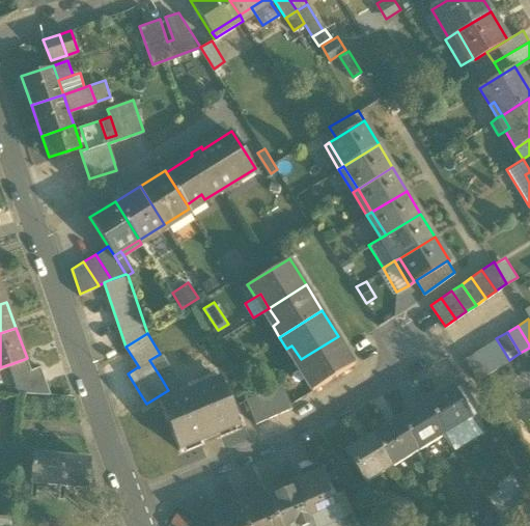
[(355,362),(338,336),(301,359),(309,374),(304,377),(312,389),(355,362)]
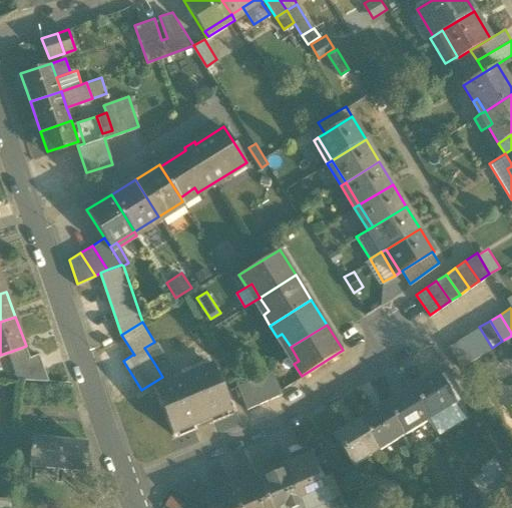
[(482,354),(492,348),(479,327),(469,333),(482,354)]
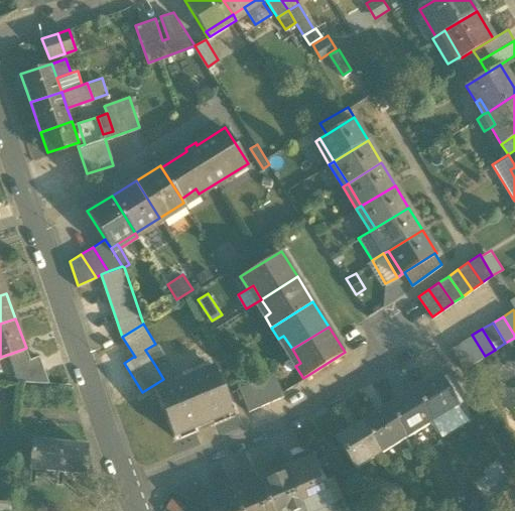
[(474,362),(485,356),(472,335),(462,341),(474,362)]
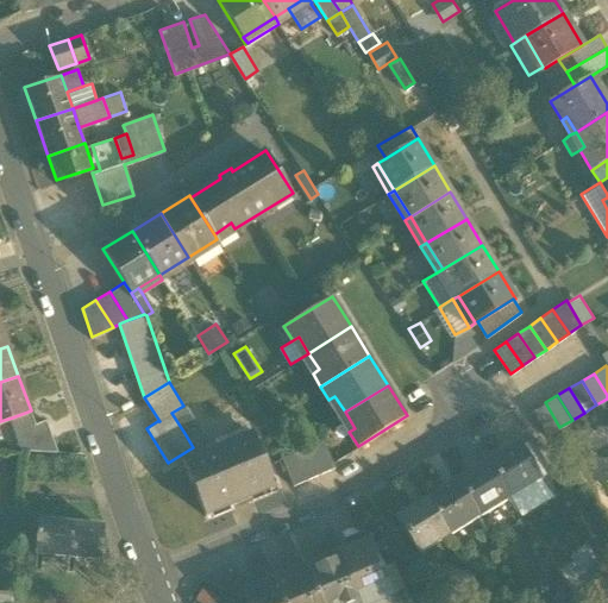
[(547,434),(559,427),(545,402),(533,410),(547,434)]
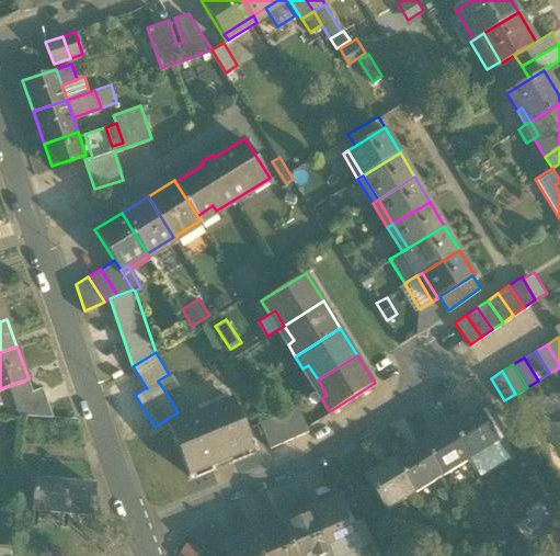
[(169,374),(158,381),(170,399),(182,392),(171,373),(169,374)]
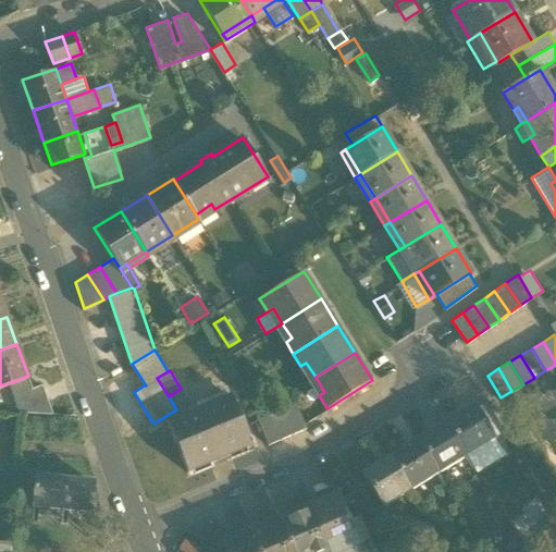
[(21,411),(52,412),(41,383),(33,387),(28,376),(11,382),(21,411)]
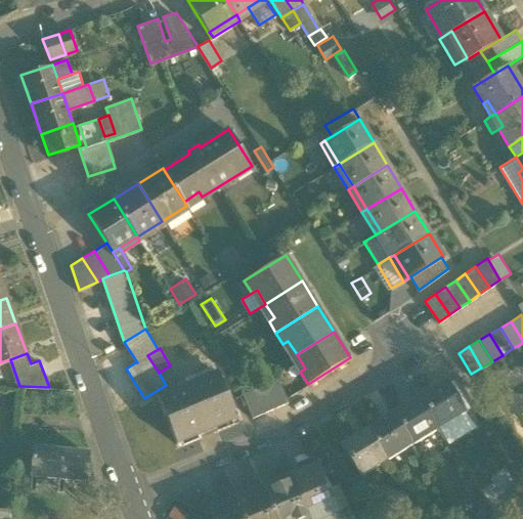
[(188,384),(218,372),(215,364),(185,377),(188,384)]
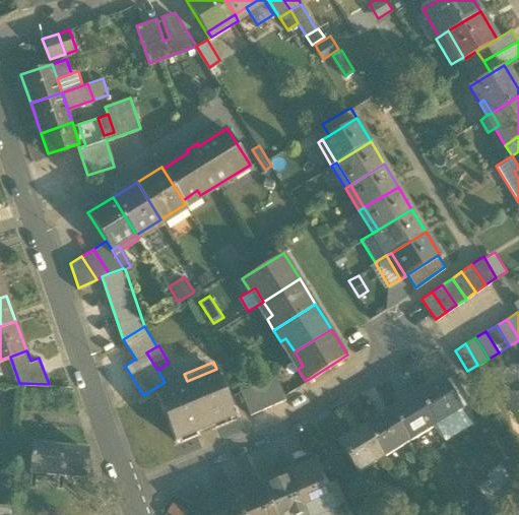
[(156,393),(175,439),(236,413),(216,369),(187,381),(156,393)]
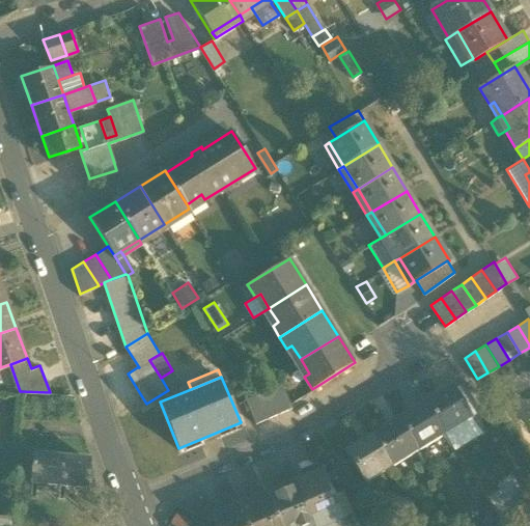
[(282,383),(270,388),(280,412),(293,407),(282,383)]
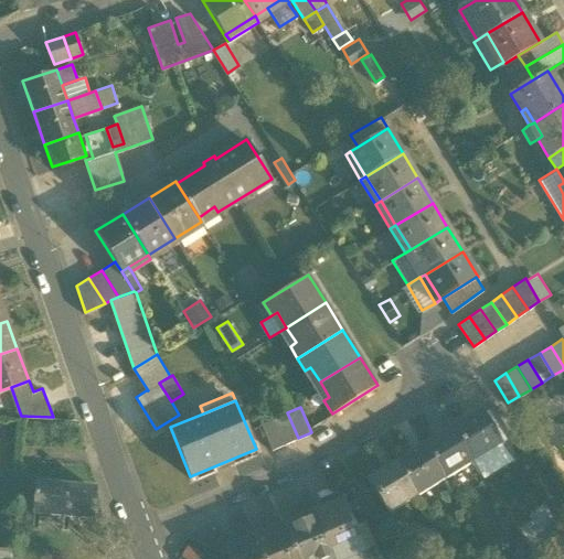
[(480,408),(451,425),(472,459),(501,442),(482,411),(480,408)]
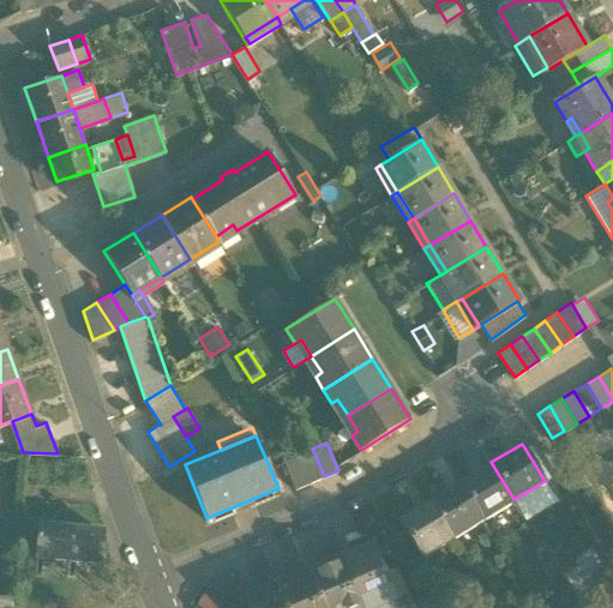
[(524,447),(545,481),(550,477),(530,444),(524,447)]
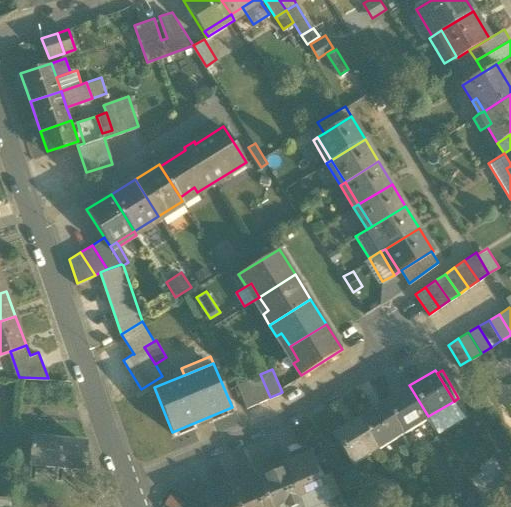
[(260,374),(249,379),(259,402),(270,397),(260,374)]
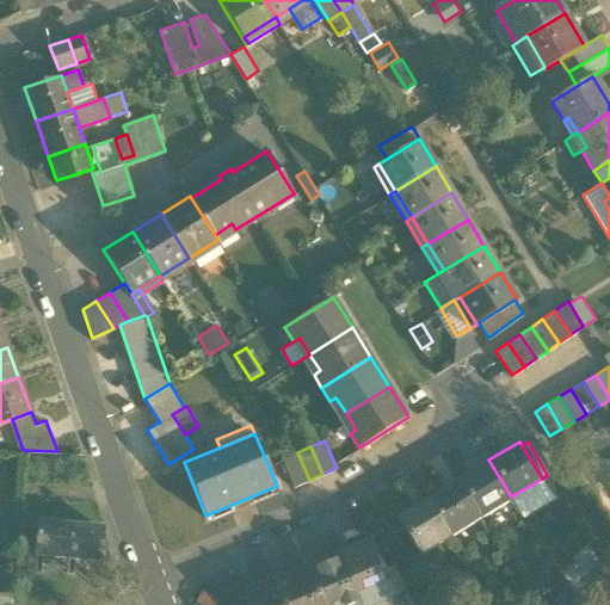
[(295,486),(309,480),(297,452),(283,458),(295,486)]
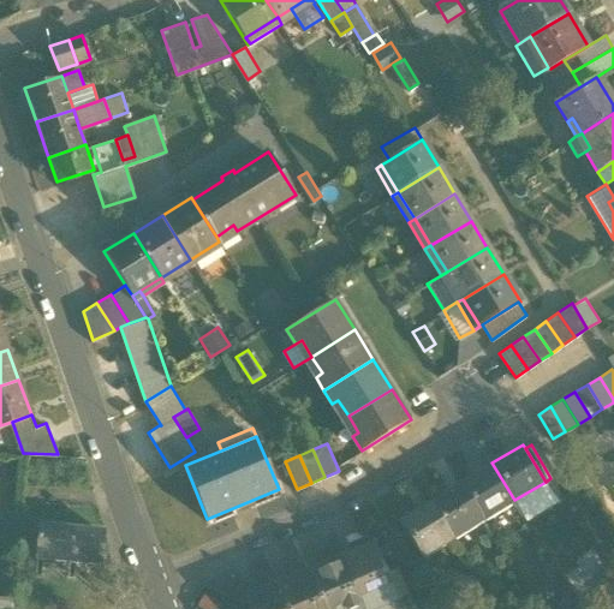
[(483,519),(514,500),(492,463),(462,482),(483,519)]
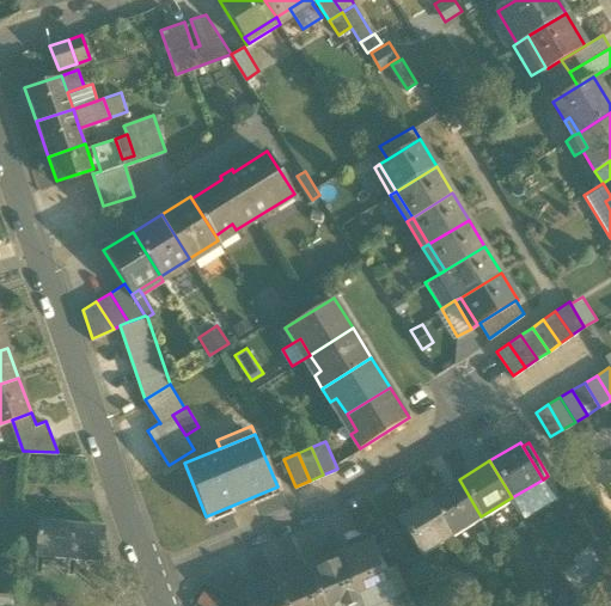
[(451,534),(481,516),(459,479),(428,499),(451,534)]
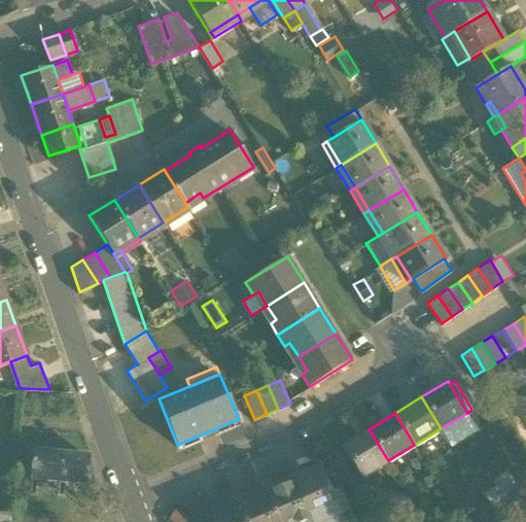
[(467,413),(441,428),(450,445),(479,427),(467,413)]
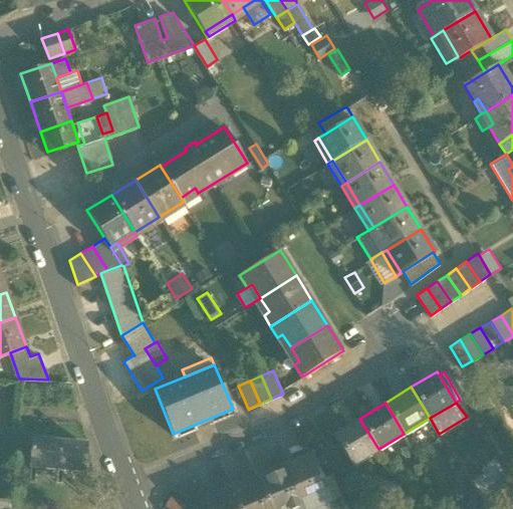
[(351,465),(378,449),(359,419),(333,435),(351,465)]
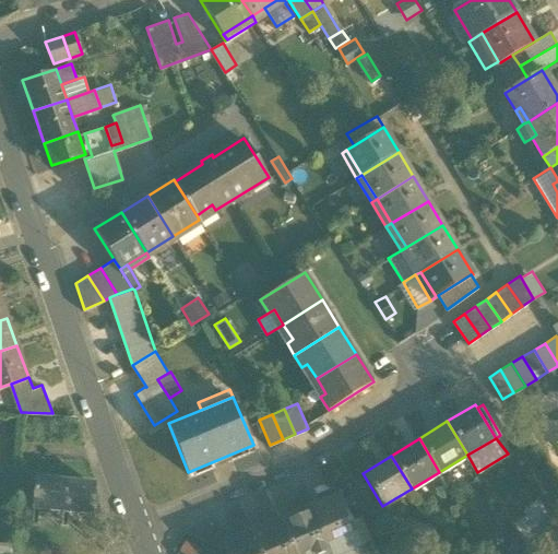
[(32,505),(62,508),(66,480),(35,476),(32,505)]
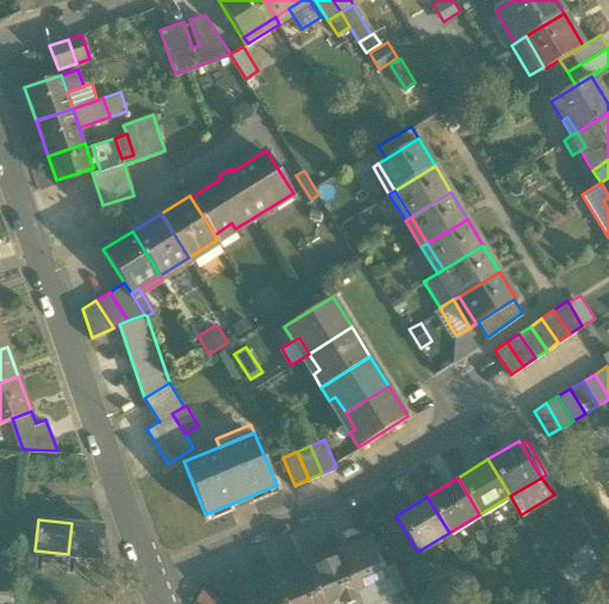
[(105,527),(72,523),(68,554),(101,558),(105,527)]
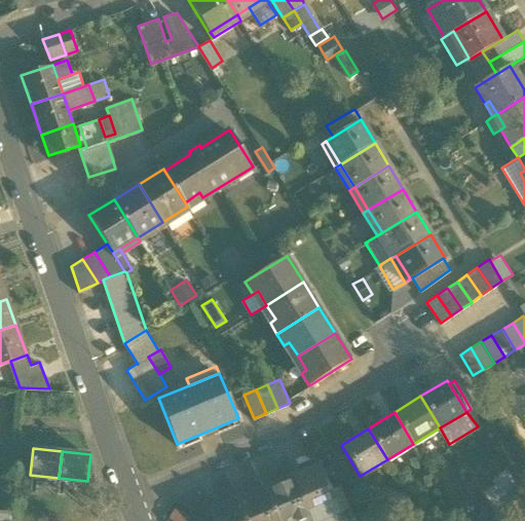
[(319,463),(292,475),(310,520),(315,520),(335,513),(339,511),(338,510),(329,488),(319,463)]
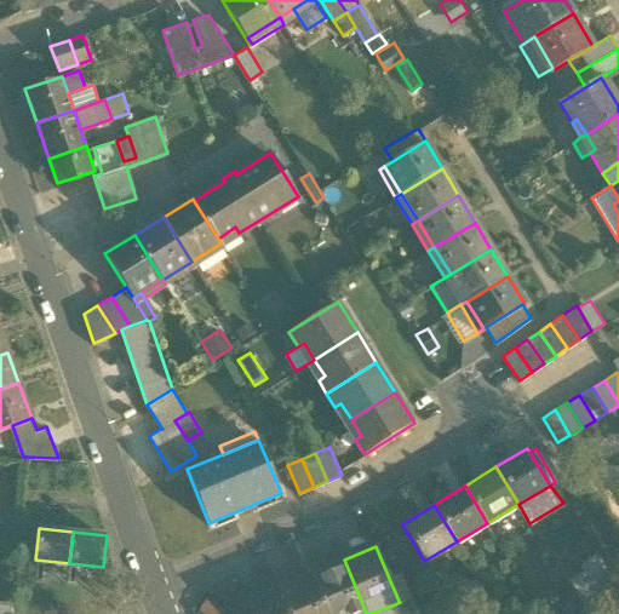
[(366,613),(344,560),(311,574),(328,613),(366,613)]
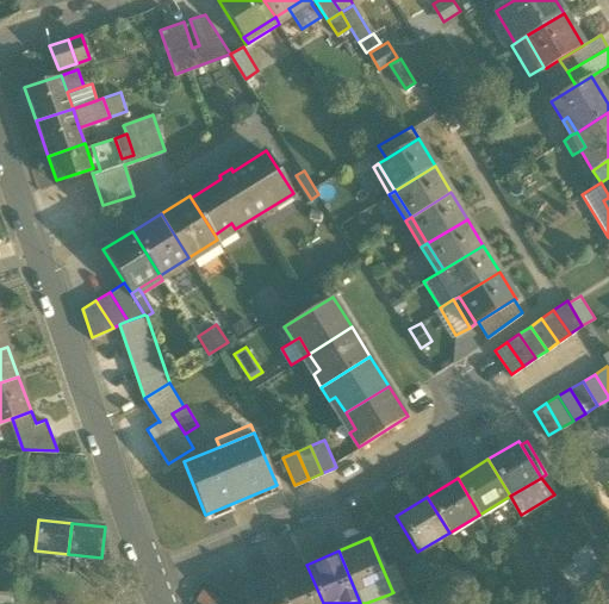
[(586,579),(594,592),(608,583),(608,566),(604,560),(589,570),(592,576),(586,579)]
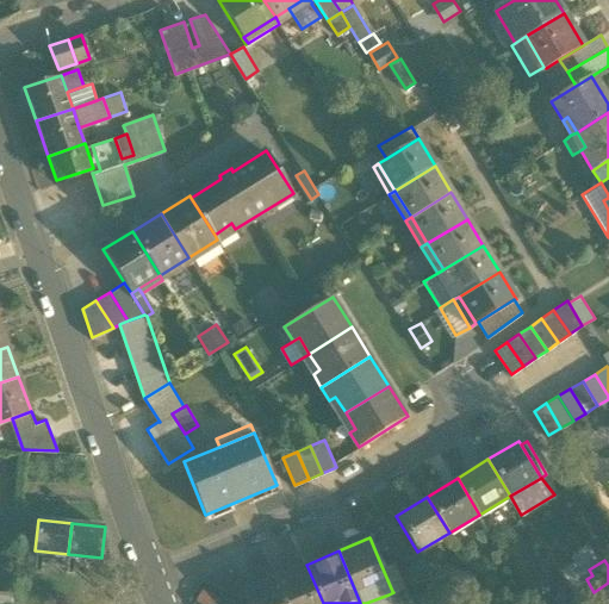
[(381,566),(392,591),(405,585),(396,561),(381,566)]
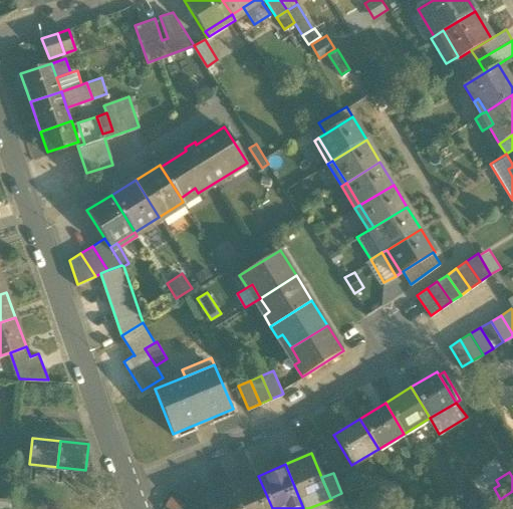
[(240,508),(272,508),(258,476),(232,488),(240,508)]
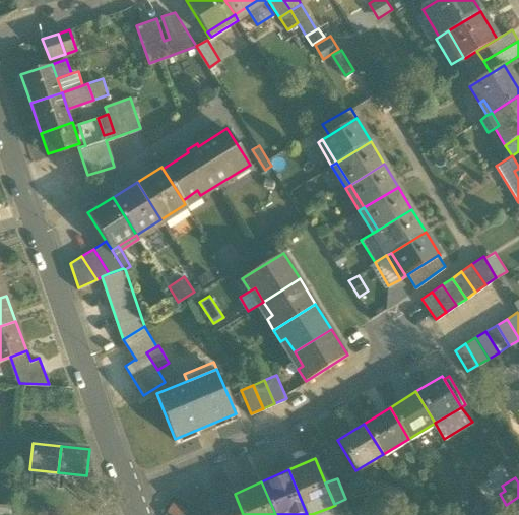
[(210,514),(243,514),(235,494),(206,506),(210,514)]
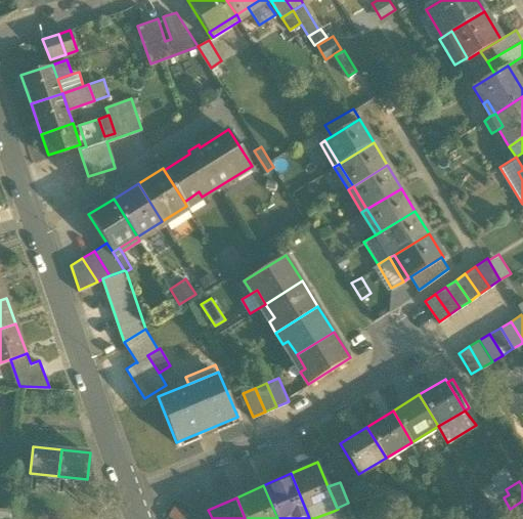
[(175,504),(168,514),(176,518),(183,518),(188,512),(175,504)]
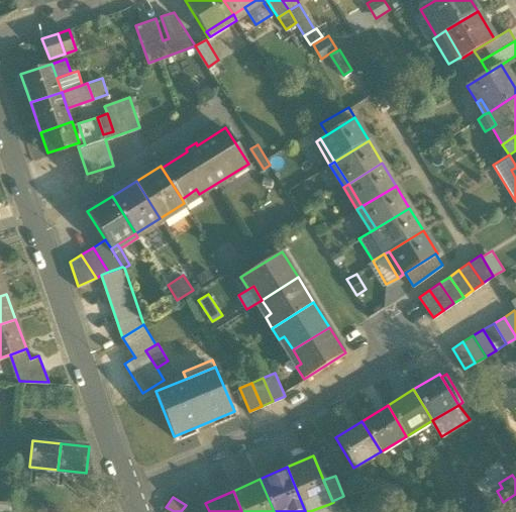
[(0,511),(9,511),(10,502),(0,501),(0,511)]
